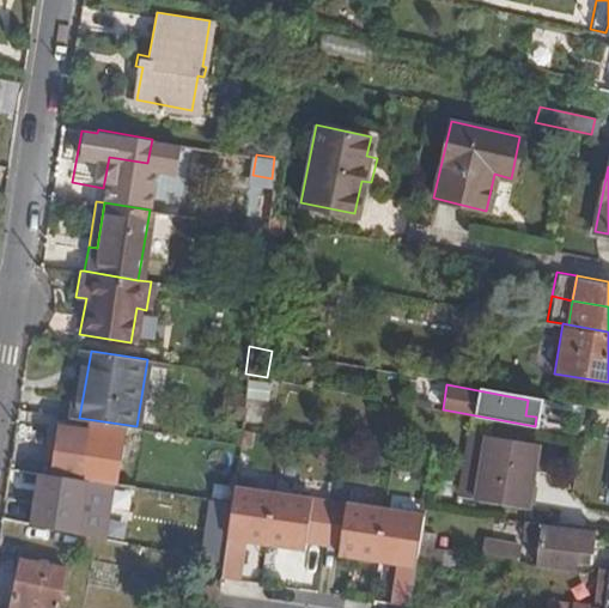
[(220,415),(239,418),(243,395),(223,393),(220,415)]
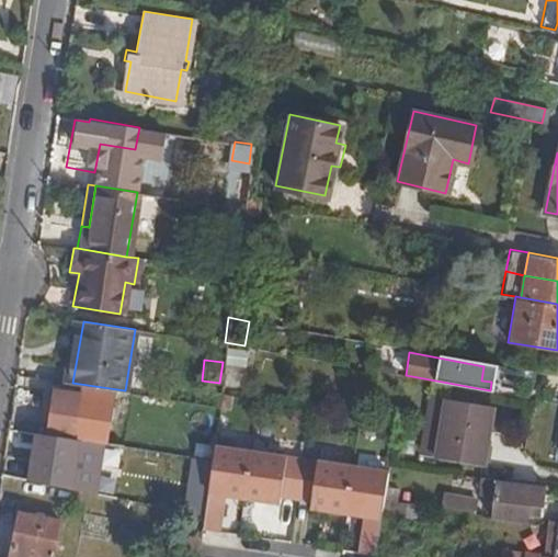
[(79,448),(87,395),(53,388),(40,470),(67,475),(70,458),(67,457),(68,446),(79,448)]
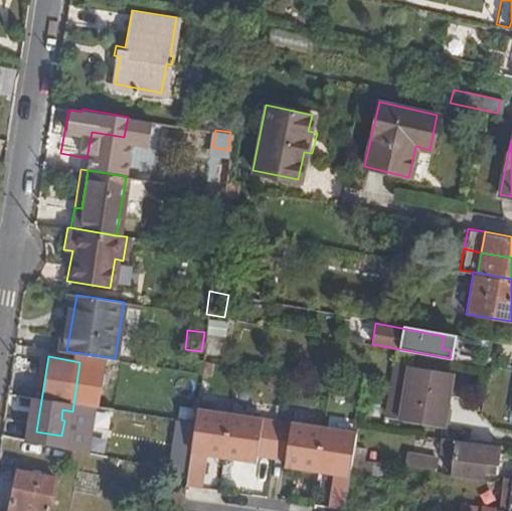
[(401,397),(404,365),(387,362),(382,416),(399,418),(401,397)]
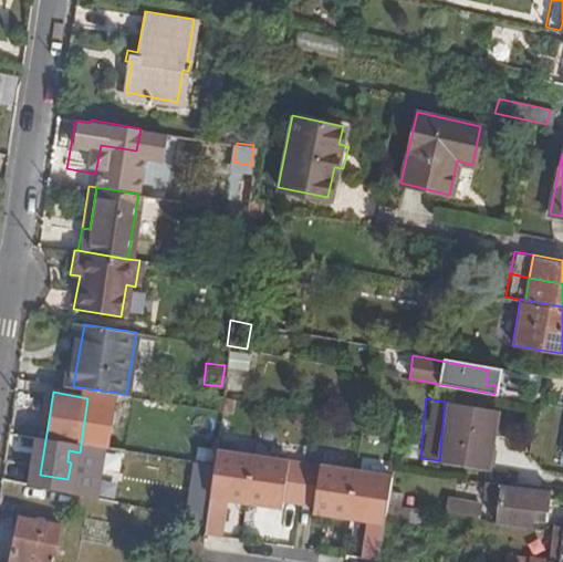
[(441,437),(486,445),(490,408),(445,402),(441,437)]
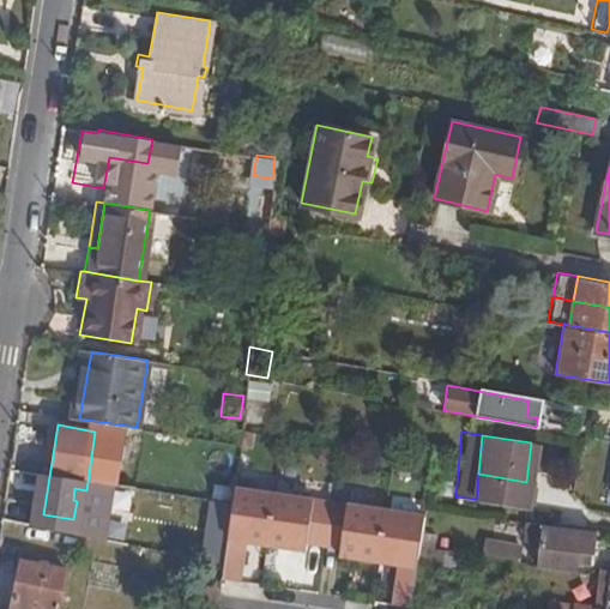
[(526,482),(478,474),(476,499),(527,507),(531,482),(526,482)]
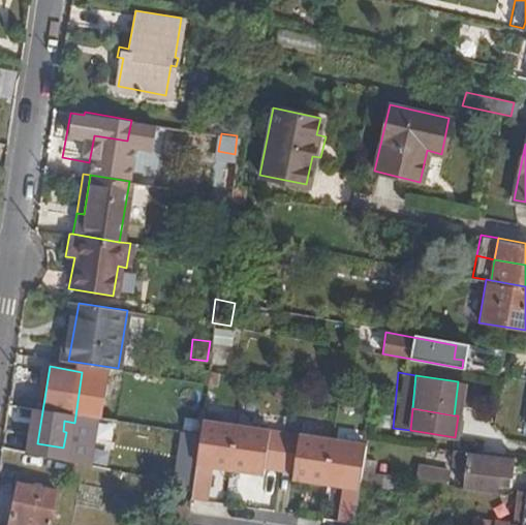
[(338,522),(354,524),(356,517),(357,514),(361,482),(363,470),(365,459),(366,449),(333,443),(333,442),(298,437),(298,438),(268,434),(268,432),(250,430),(249,434),(234,432),(234,428),(199,423),(194,459),(189,500),(205,502),(210,468),(211,461),(227,464),(226,470),(226,472),(249,474),(250,468),(263,470),(263,469),(292,473),(292,474),(305,476),(304,484),(327,486),(327,485),(328,479),(345,481),(344,487),(338,522)]
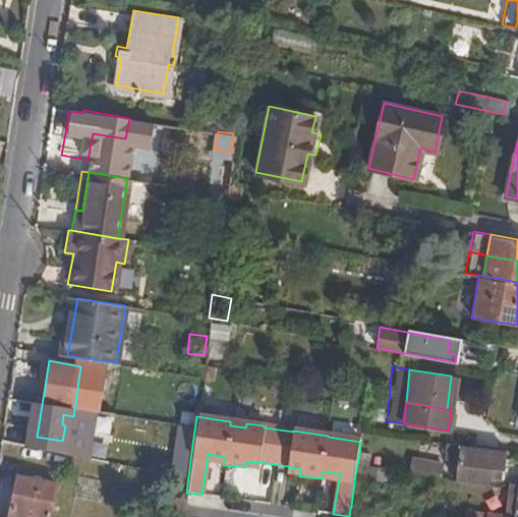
[(462,444),(448,442),(446,458),(460,460),(462,444)]
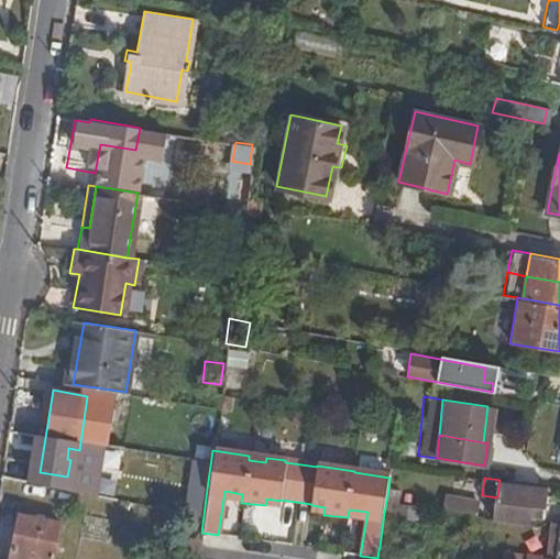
[(500,480),(497,497),(494,519),(527,524),(528,517),(537,518),(538,517),(542,517),(547,485),(500,480)]
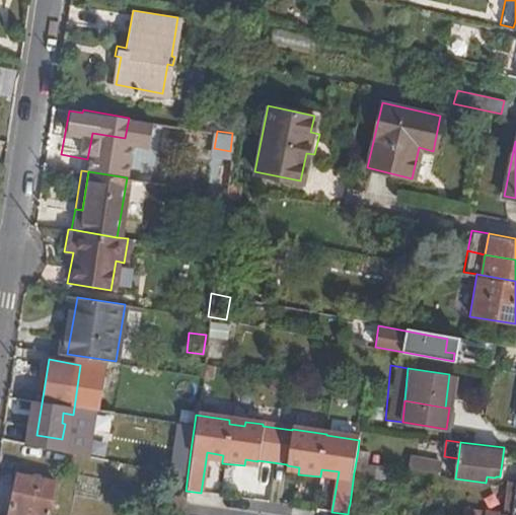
[(370,452),(358,450),(356,461),(368,462),(370,452)]
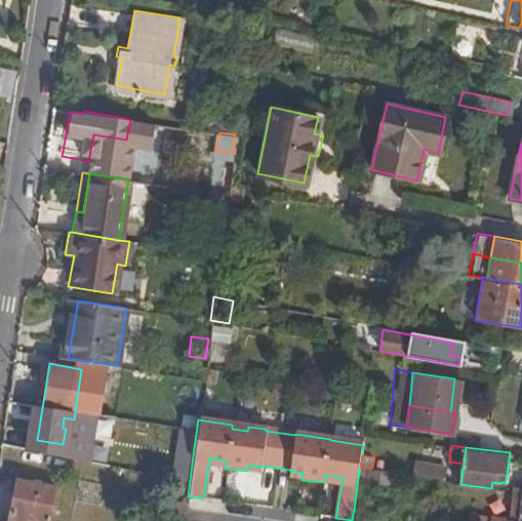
[(226,461),(209,457),(208,465),(225,467),(226,461)]
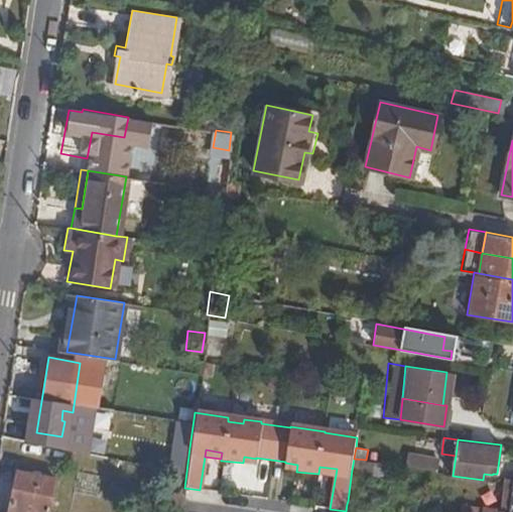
[(406,465),(435,469),(436,457),(408,453),(406,465)]
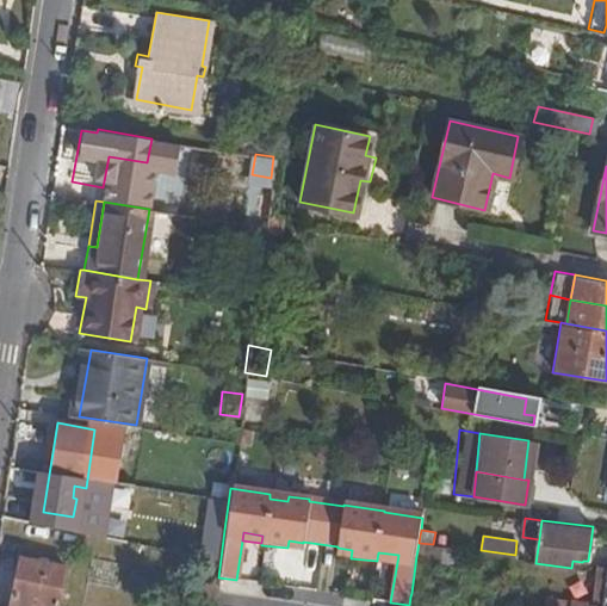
[(289,540),(287,548),(302,550),(303,543),(289,540)]
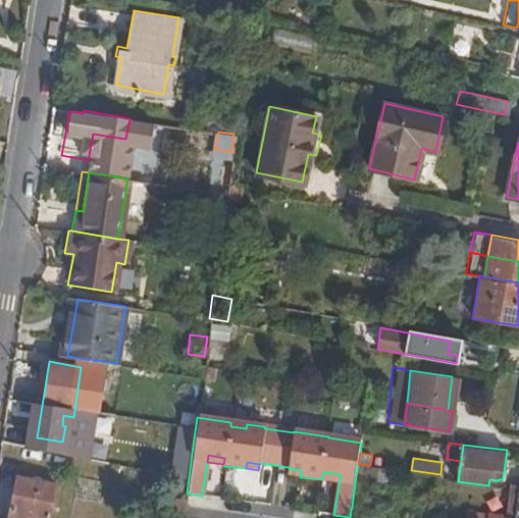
[(358,464),(356,475),(376,477),(377,466),(370,465),(358,464)]
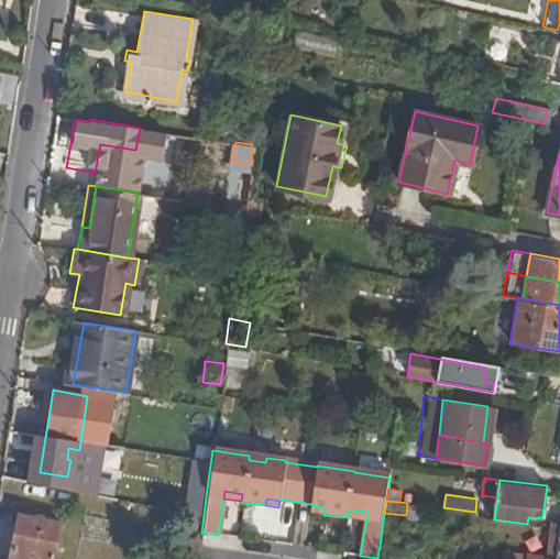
[(407,503),(406,515),(416,516),(418,504),(407,503)]
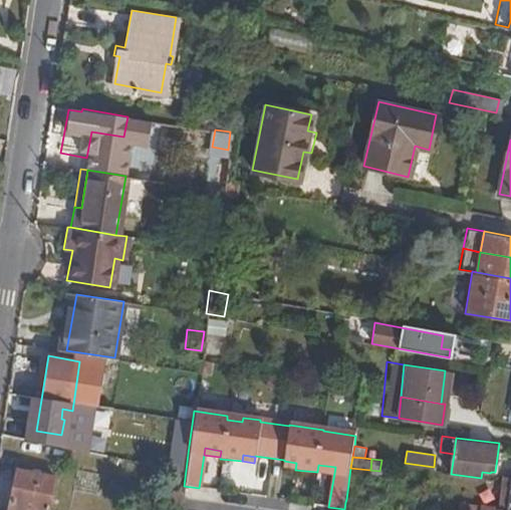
[(296,463),(284,461),(283,468),(295,470),(296,463)]
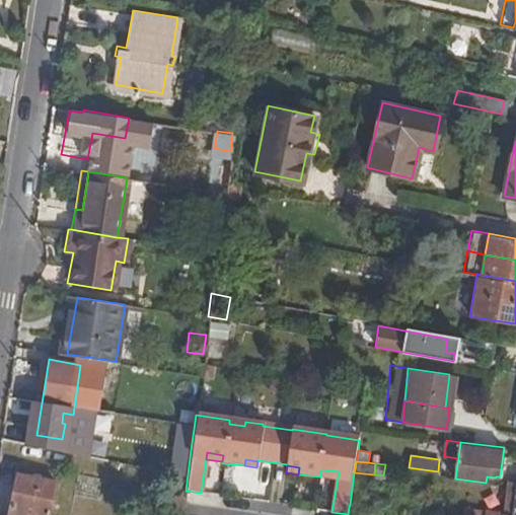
[(321,469),(320,475),(338,477),(339,471),(321,469)]
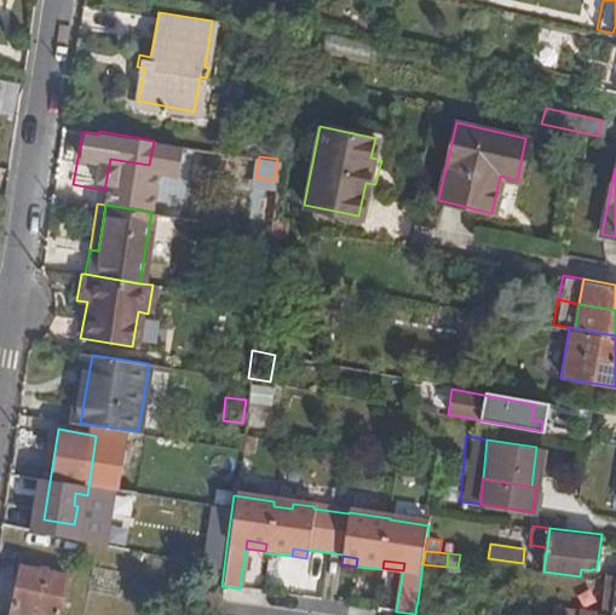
[(55,614),(63,574),(18,565),(9,614),(55,614)]
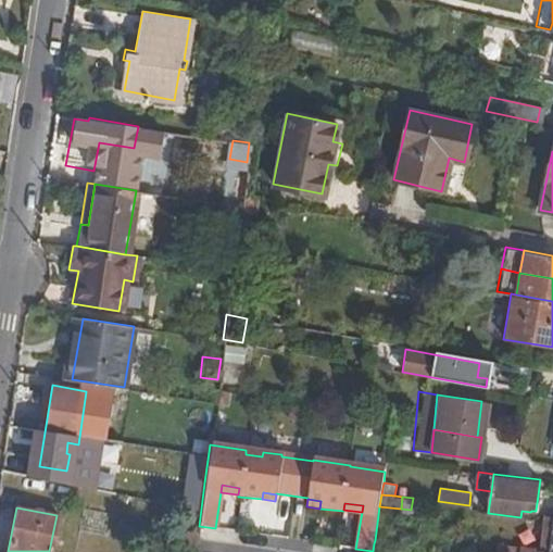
[(552,521),(552,514),(544,514),(540,549),(549,551),(552,521)]
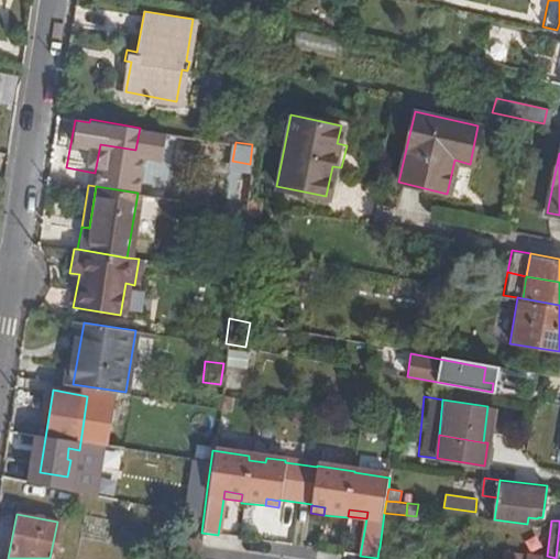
[(516,557),(515,558),(559,558),(559,527),(556,558),(547,556),(527,554),(527,558),(516,557)]
